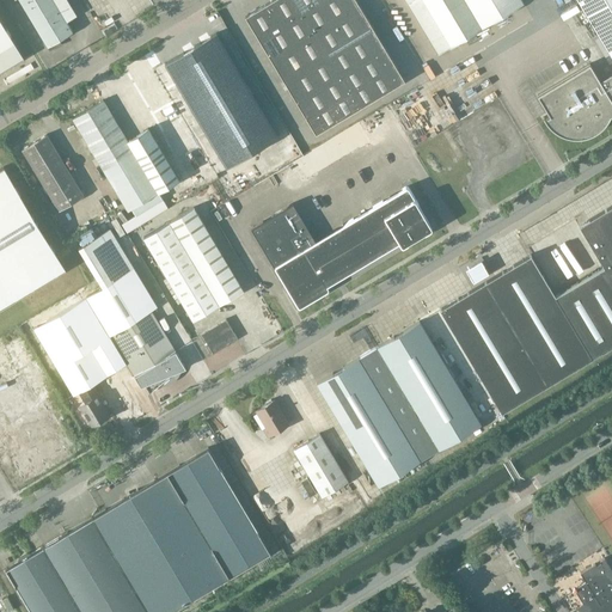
[(19,0),(49,49),(60,43),(59,40),(72,31),(53,0),(19,0)]
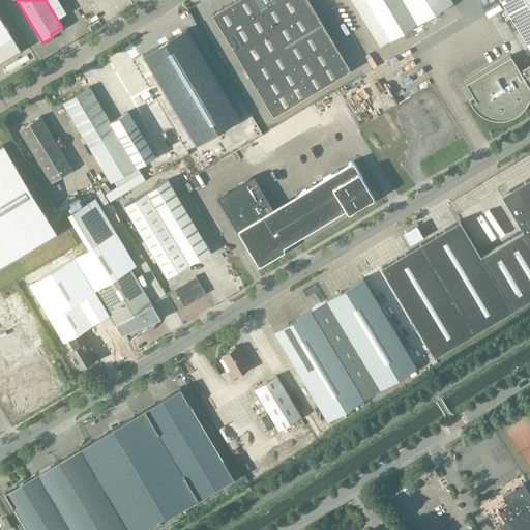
[(308,0),(234,0),(212,13),(273,116),(351,69),(308,0)]
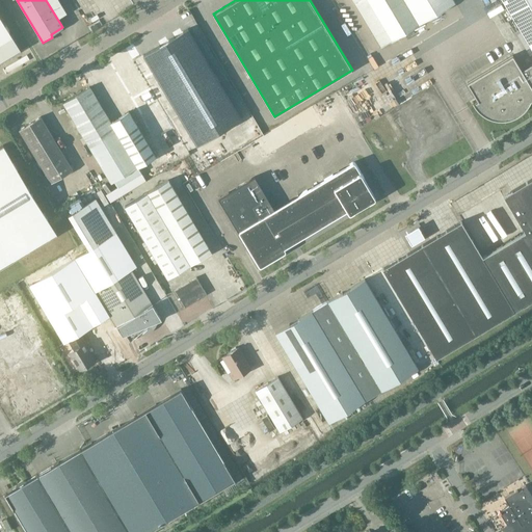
[(452,0),(353,0),(381,46),(454,2),(452,0)]
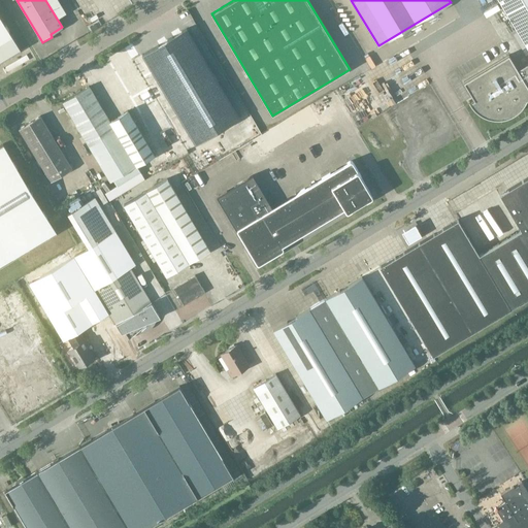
[(523,104),(526,99),(527,97),(527,0),(498,0),(503,8),(527,48),(527,60),(517,68),(507,54),(463,81),(473,99),(469,102),(472,106),(475,110),(480,113),(485,116),(490,118),(495,118),(501,118),(506,117),(512,114),(516,111),(520,108),(523,104)]
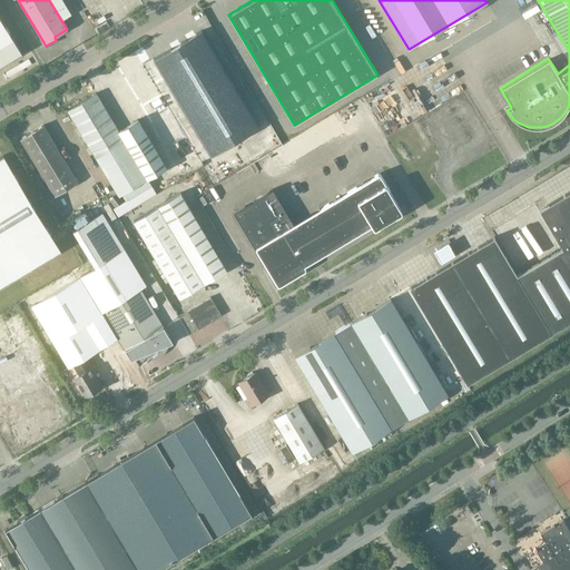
[(97,19),(92,11),(101,6),(98,1),(85,10),(92,22),(97,19)]
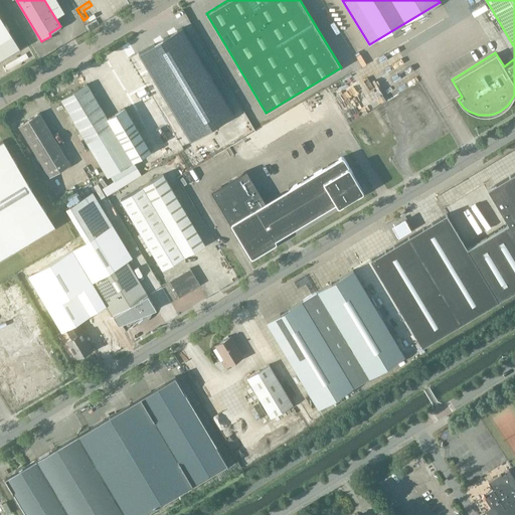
[(0,58),(19,47),(0,15),(0,58)]
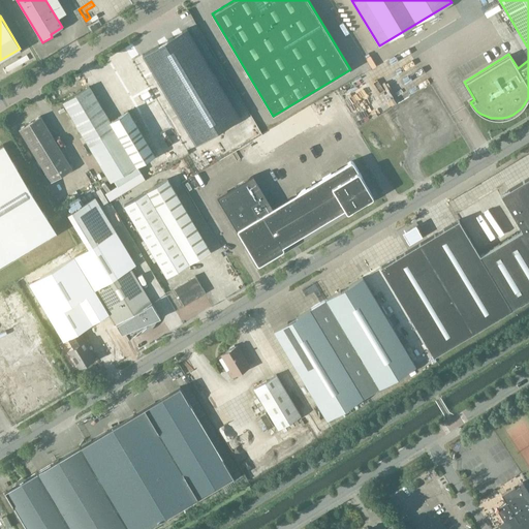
[(446,25),(448,29),(462,24),(461,19),(446,25)]
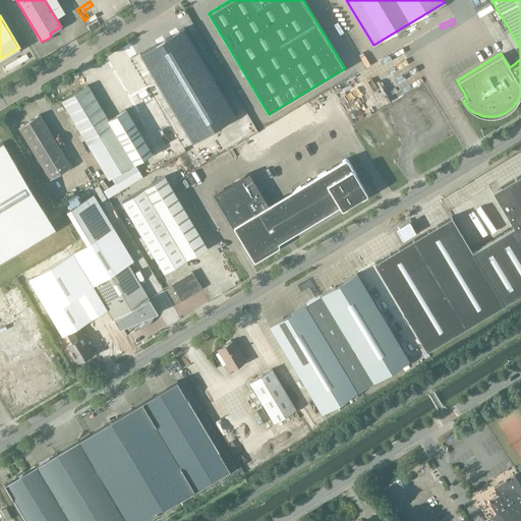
[(140,54),(192,141),(236,116),(184,27),(140,54)]
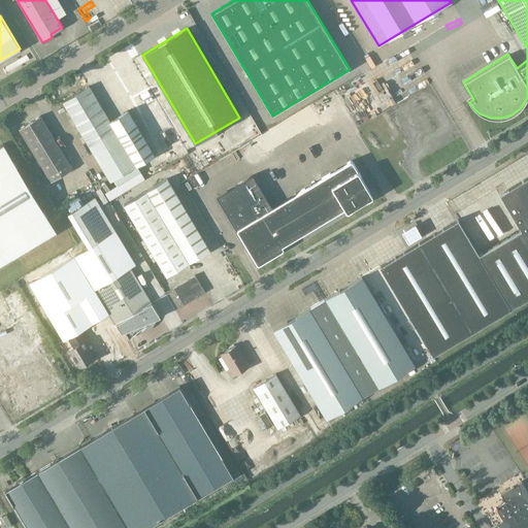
[(349,83),(353,91),(363,86),(359,76),(349,83)]
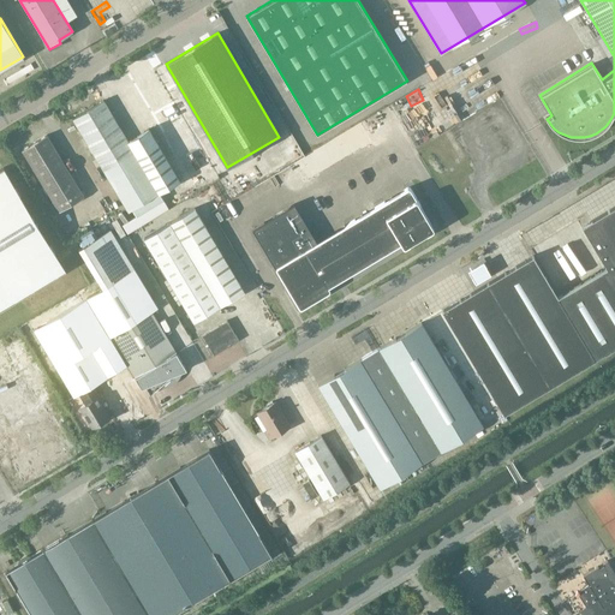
[(103,101),(72,119),(129,212),(180,180),(149,129),(129,142),(103,101)]
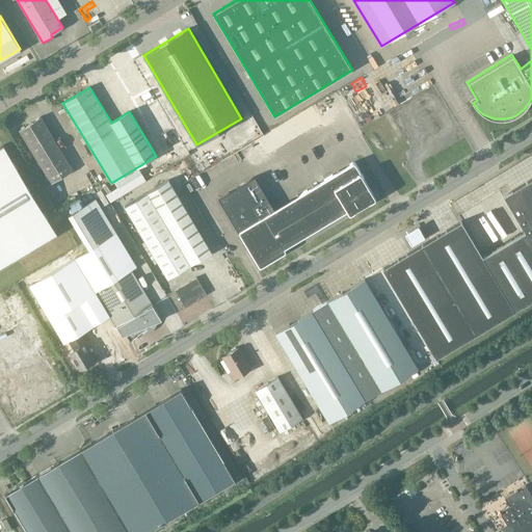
[(328,99),(327,99),(309,110),(313,117),(323,111),(333,126),(342,121),(341,120),(353,111),(350,106),(346,109),(337,94),(328,99)]
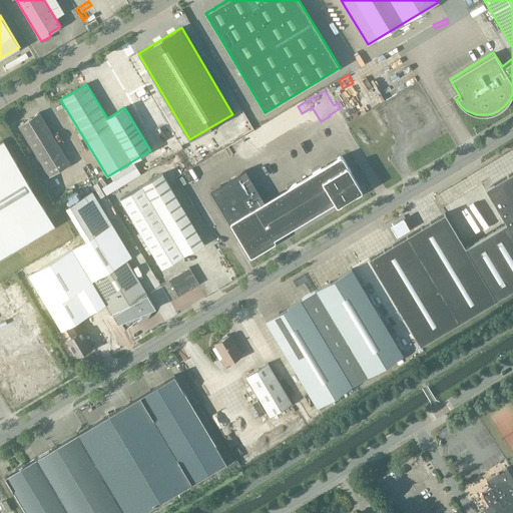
[(382,120),(387,116),(380,106),(371,111),(384,132),(388,130),(382,120)]
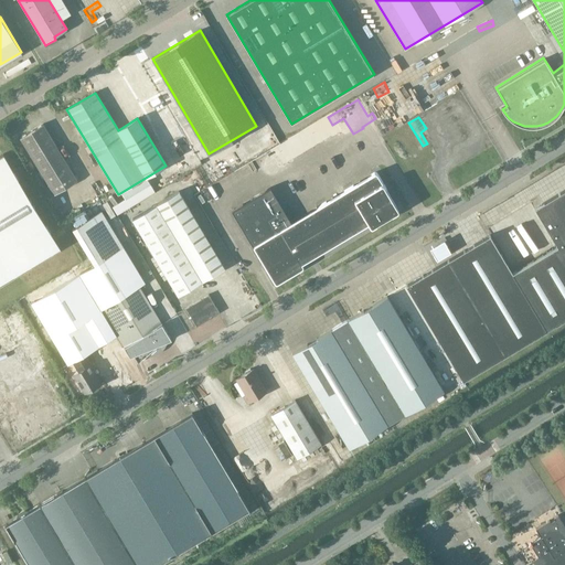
[(6,129),(11,138),(20,132),(14,124),(6,129)]
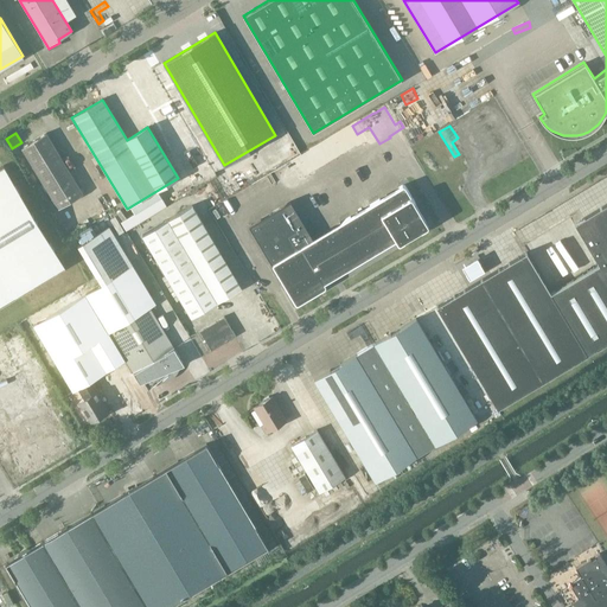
[(58,209),(83,195),(46,133),(21,148),(58,209)]
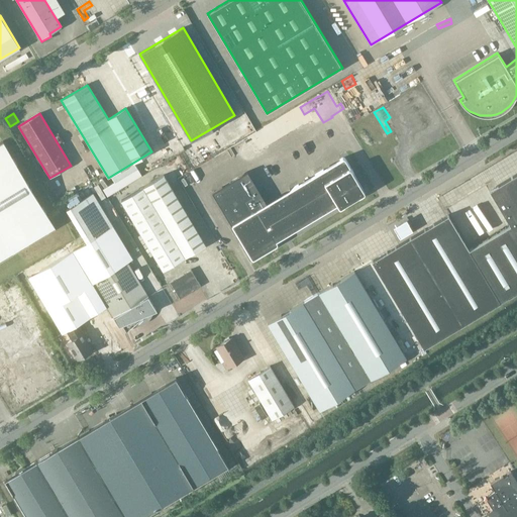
[(391,128),(397,140),(409,134),(404,122),(391,128)]
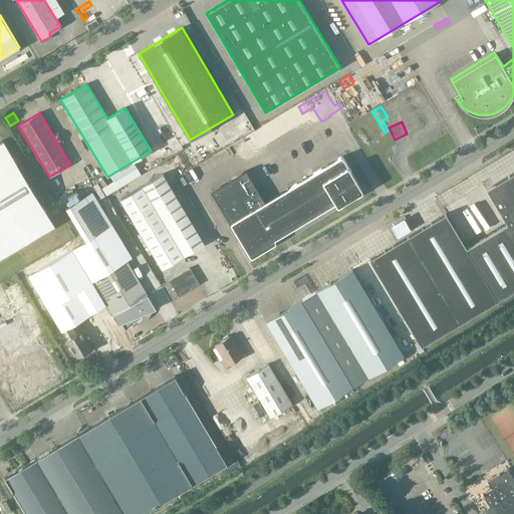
[(355,159),(363,154),(348,127),(340,132),(355,159)]
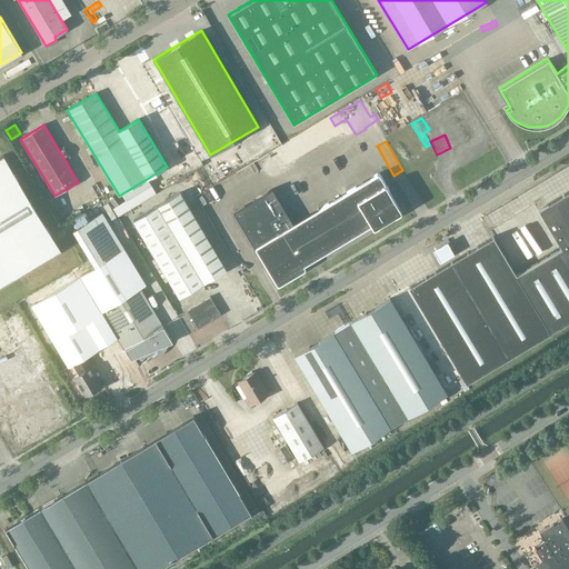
[(343,167),(347,163),(348,166),(352,162),(346,153),(338,159),(343,167)]
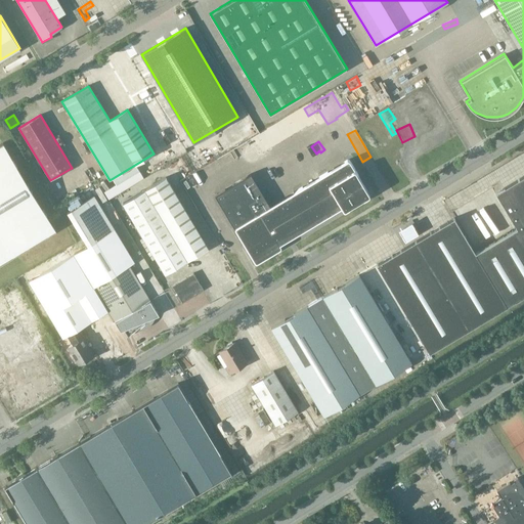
[(0,264),(56,230),(3,142),(0,144),(0,264)]
